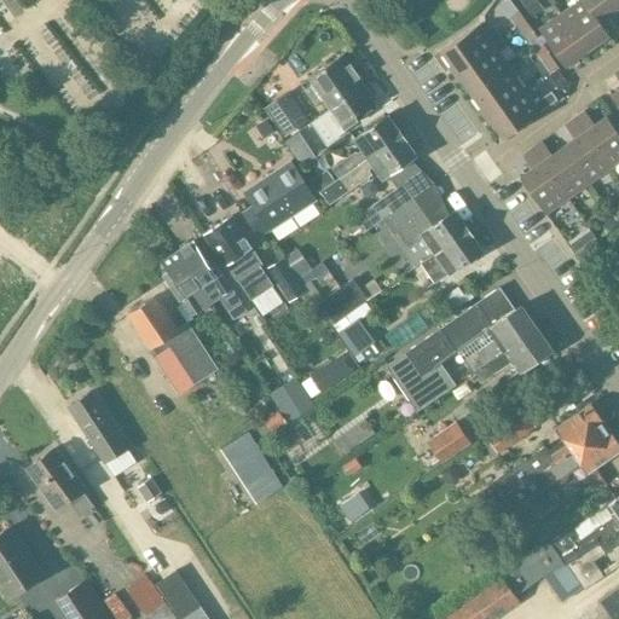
[(520,0),(532,16),(543,9),(537,0),(520,0)]
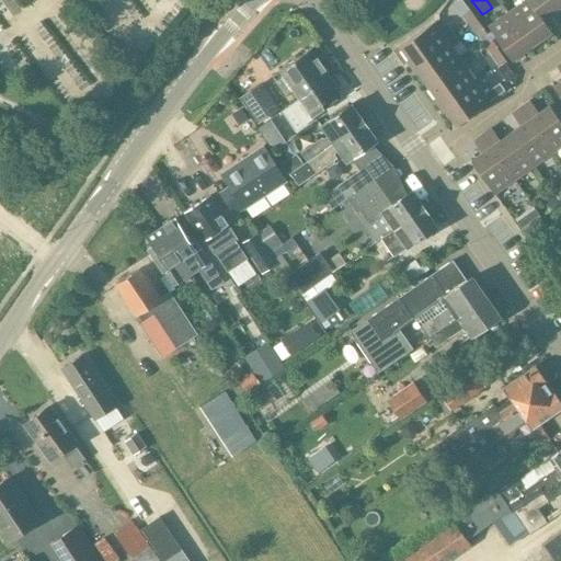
[(551,32),(542,19),(541,20),(527,0),(507,14),(530,46),(551,32)]
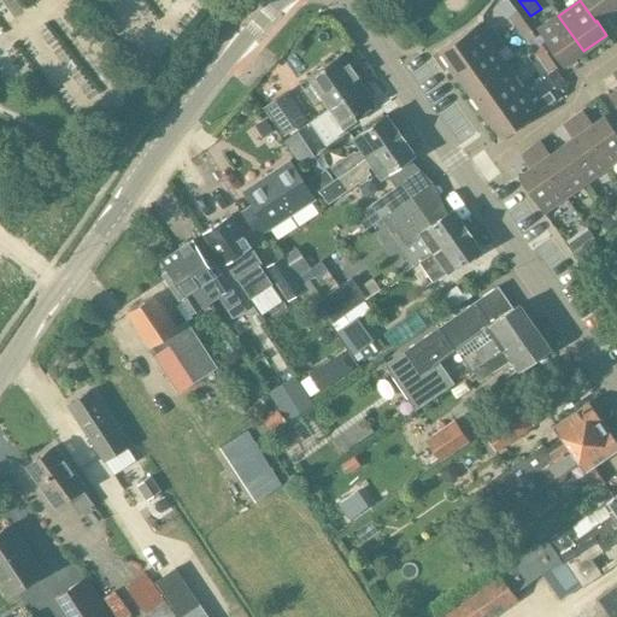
[(579,0),(580,0),(595,22),(597,21),(616,7),(611,0),(579,0)]
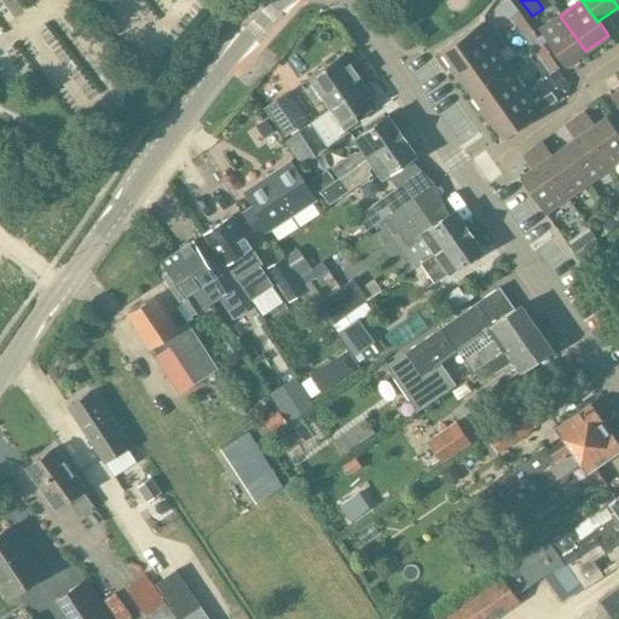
[(519,29),(526,24),(516,11),(509,16),(519,29)]
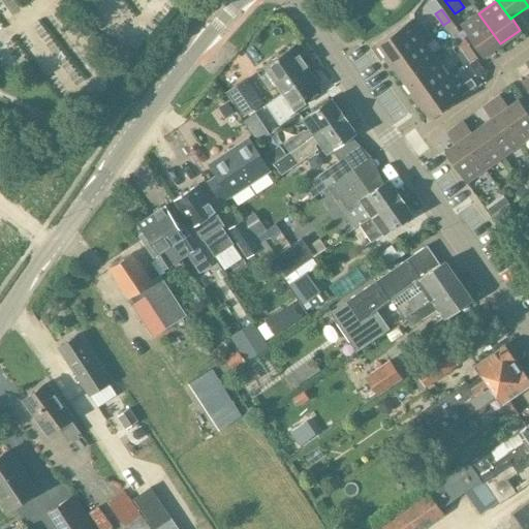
[(481,57),(500,43),(478,13),(460,27),(481,57)]
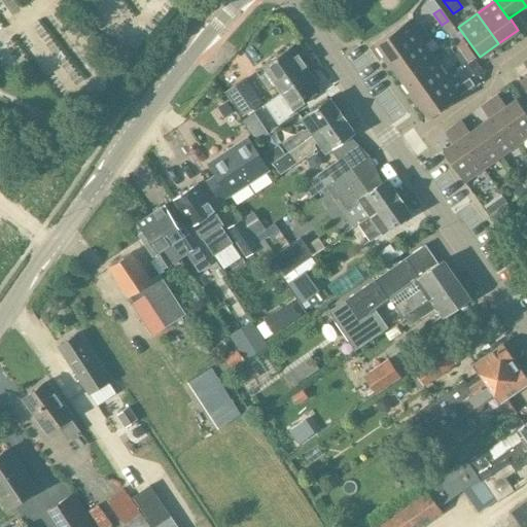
[(455,31),(448,21),(442,25),(449,36),(455,31)]
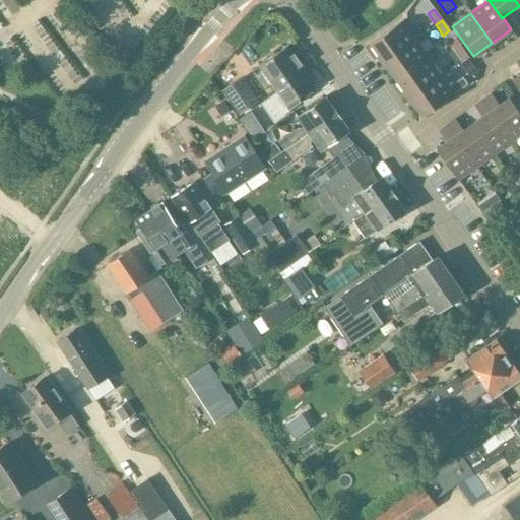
[(384,61),(413,40),(401,22),(371,44),(384,61)]
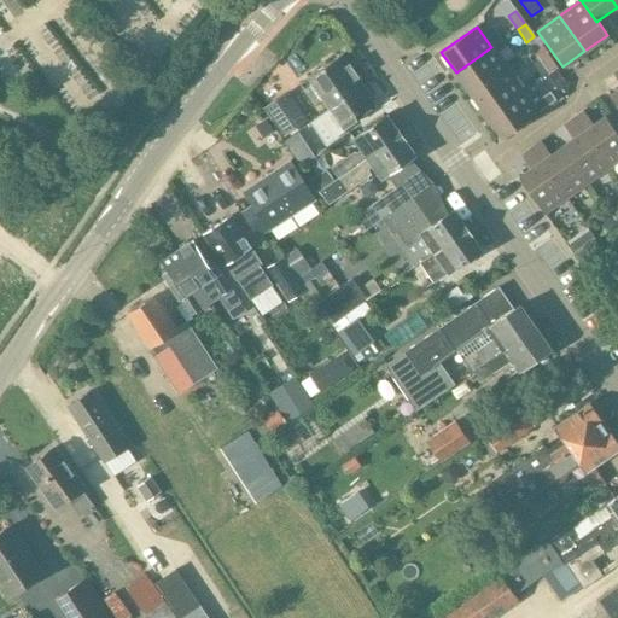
[(471,94),(507,69),(491,47),(456,73),(471,94)]
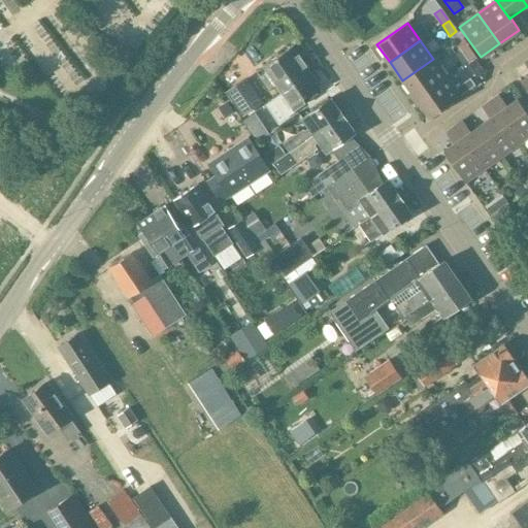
[(468,61),(474,56),(466,44),(460,50),(468,61)]
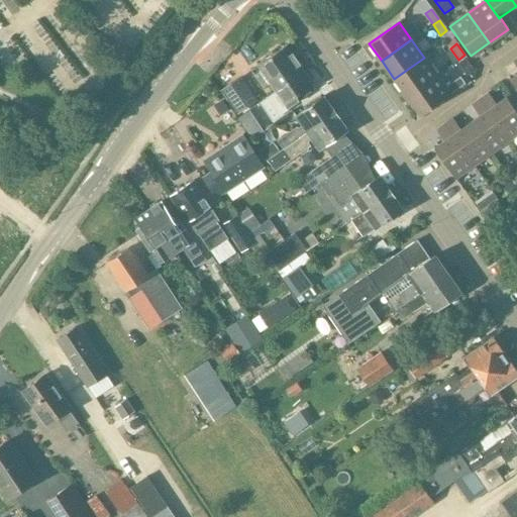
[(257,65),(250,69),(252,73),(263,87),(270,82),(276,91),(304,71),(286,44),(257,65)]
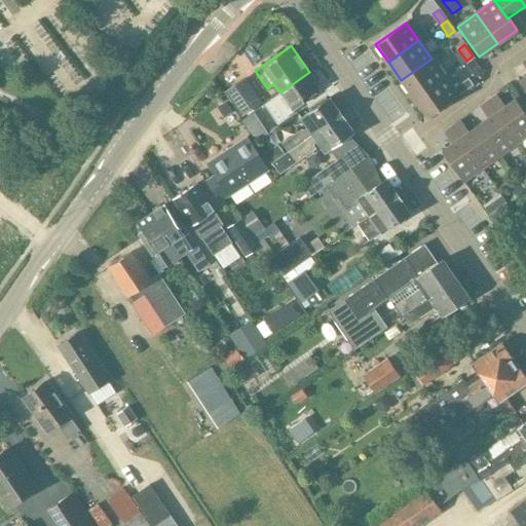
[(431,59),(401,80),(414,98),(444,76),(431,59)]
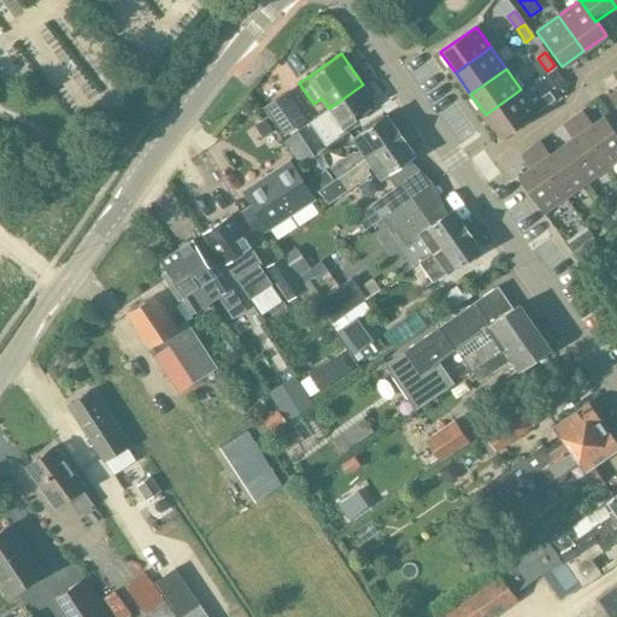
[(558,92),(566,86),(557,71),(548,77),(558,92)]
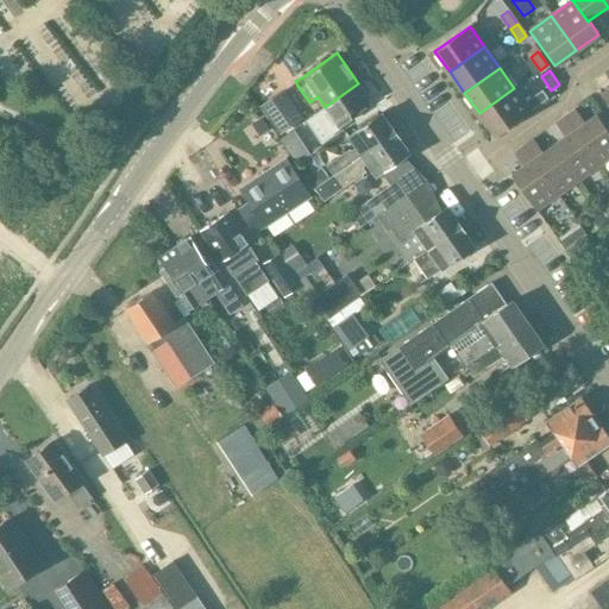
[(368,99),(358,83),(325,107),(330,114),(313,126),(320,138),(368,106),(364,101),(368,99)]
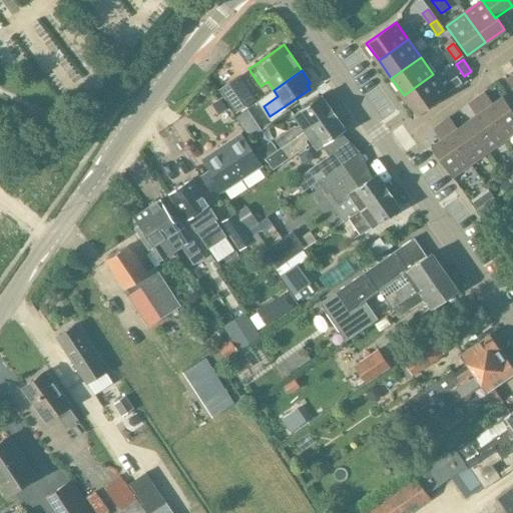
[(441,86),(433,74),(404,95),(417,114),(461,82),(456,76),(441,86)]
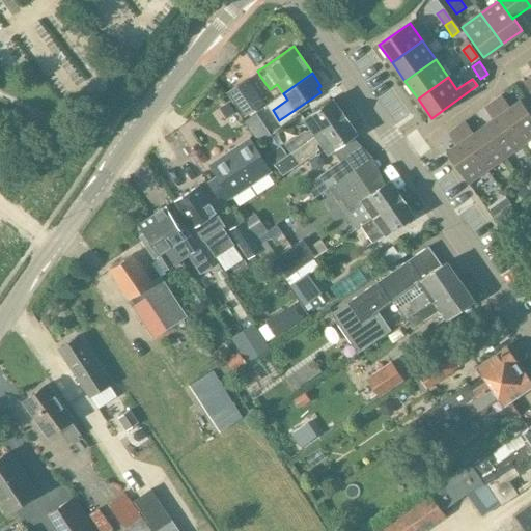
[(247,115),(260,107),(249,90),(235,99),(247,115)]
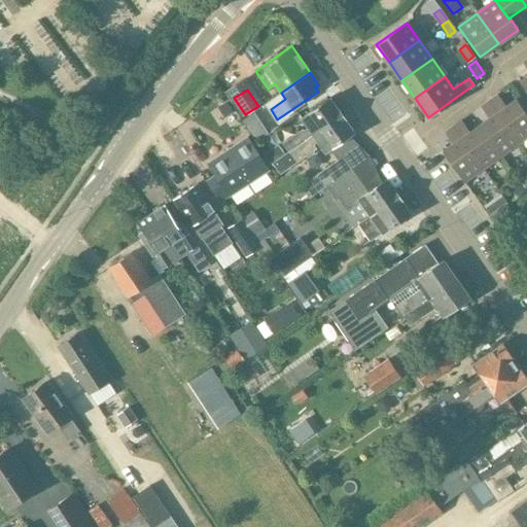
[(487,100),(518,142),(526,135),(526,113),(517,99),(505,106),(496,94),(487,100)]
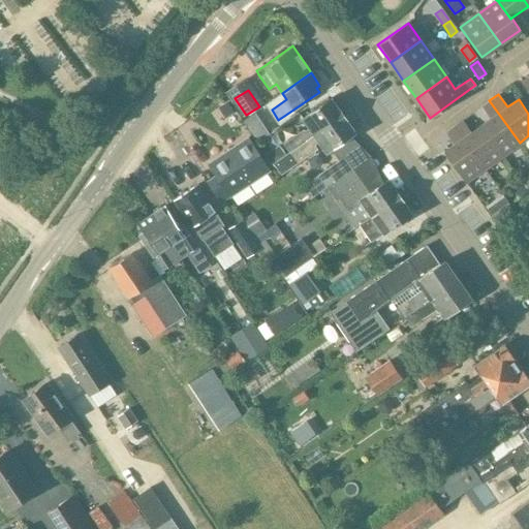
[(289,152),(343,115),(331,98),(303,118),(309,128),(305,131),(302,126),(281,139),(289,152)]
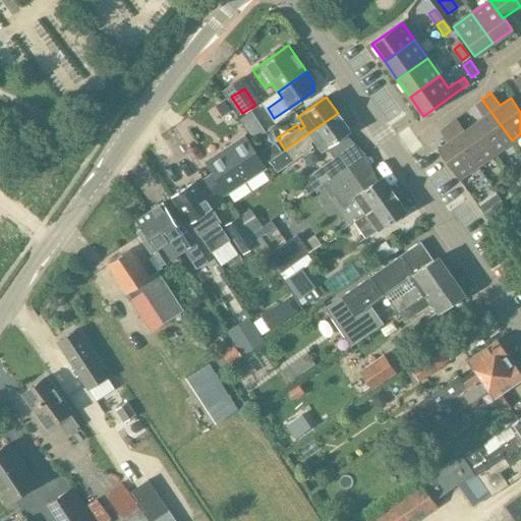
[(482,116),(473,123),(495,153),(512,140),(481,99),(474,104),(482,116)]
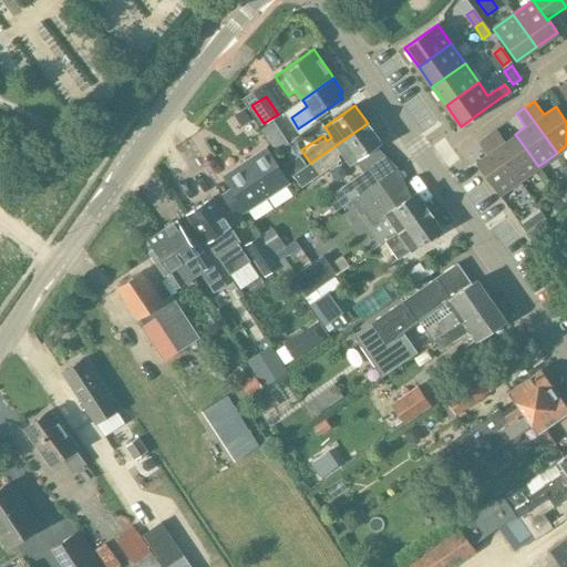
[(244,110),(237,115),(243,124),(250,120),(244,110)]
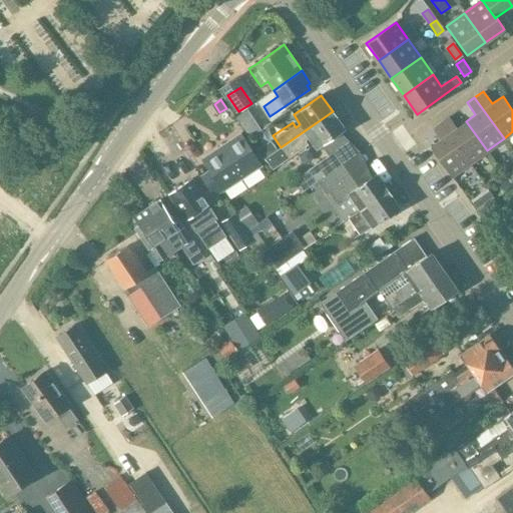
[(281,147),(277,150),(265,158),(272,168),(307,144),(304,140),(309,137),(316,147),(344,127),(333,111),(281,147)]
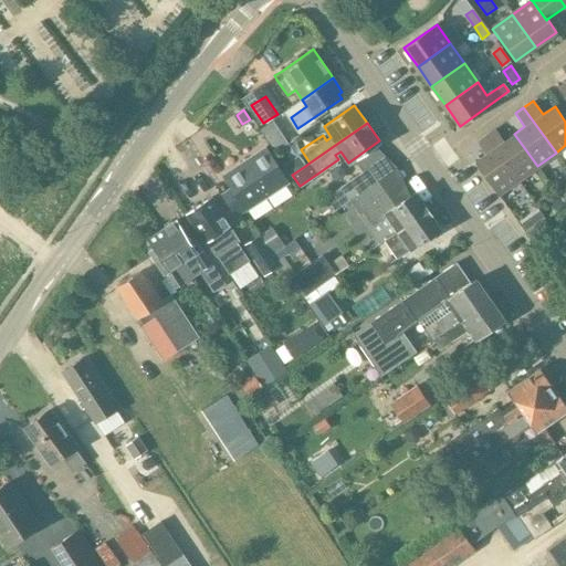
[(537,166),(514,134),(504,140),(495,128),(485,135),(517,180),(537,166)]
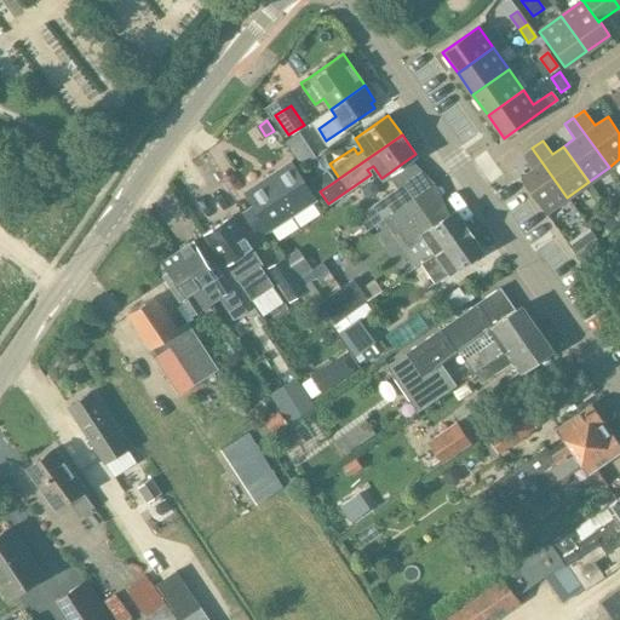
[(306,145),(294,154),(302,166),(315,158),(306,145)]
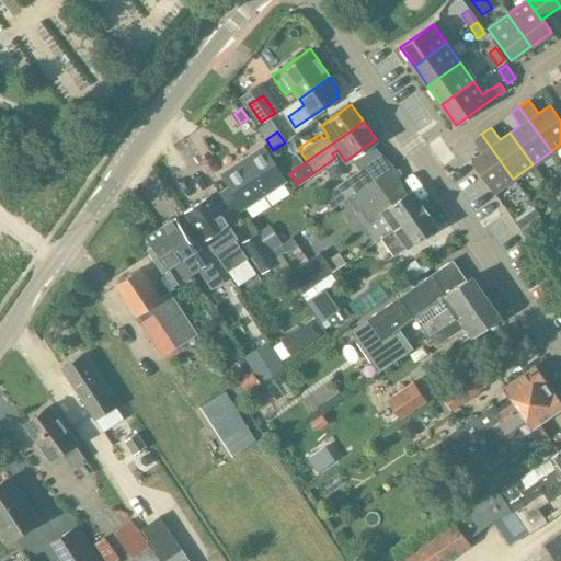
[(493,192),(513,179),(481,134),(472,140),(482,152),(470,161),(493,192)]
